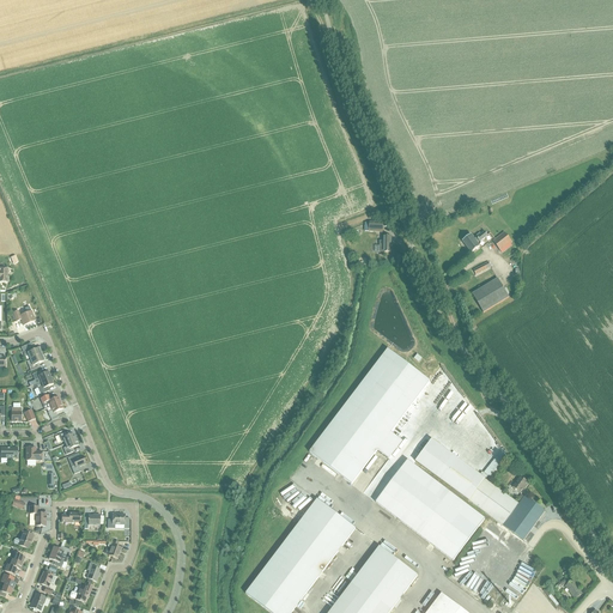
[(365,223),(365,231),(369,231),(369,232),(382,232),(382,230),(382,223),(372,223),(369,222),(369,223),(365,223)]
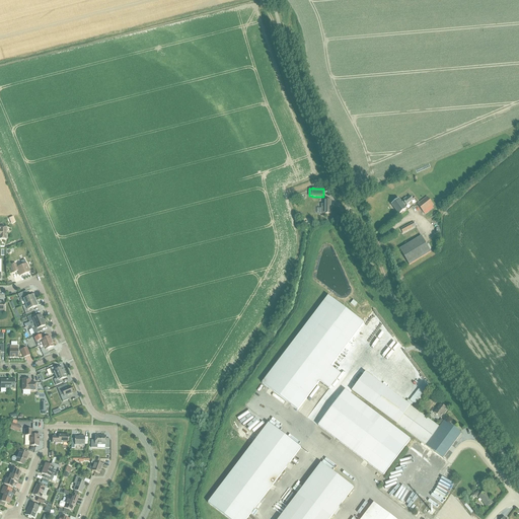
[(398,199),(391,205),(398,215),(406,209),(402,205),(404,203),(405,205),(413,200),(411,197),(406,200),(405,199),(402,201),(403,202),(401,203),(398,199)]
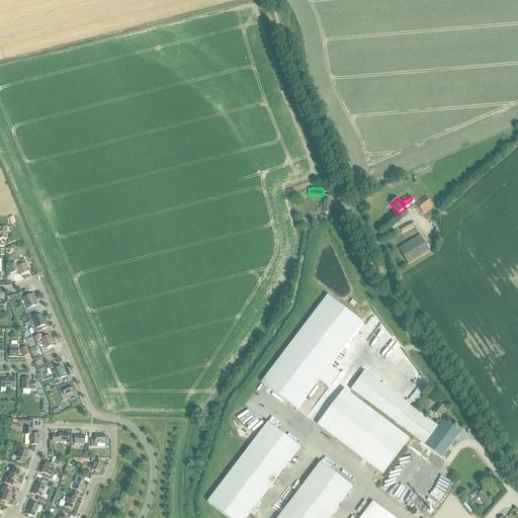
[(416,203),(424,213),(429,210),(428,208),(432,204),(426,196),(416,203)]
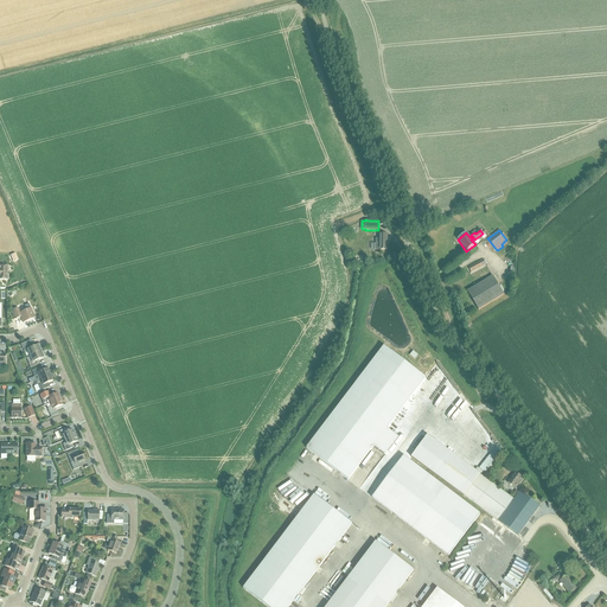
[(371,243),(371,249),(375,249),(375,250),(376,250),(387,250),(387,234),(379,234),(379,238),(376,238),(376,243),(371,243)]
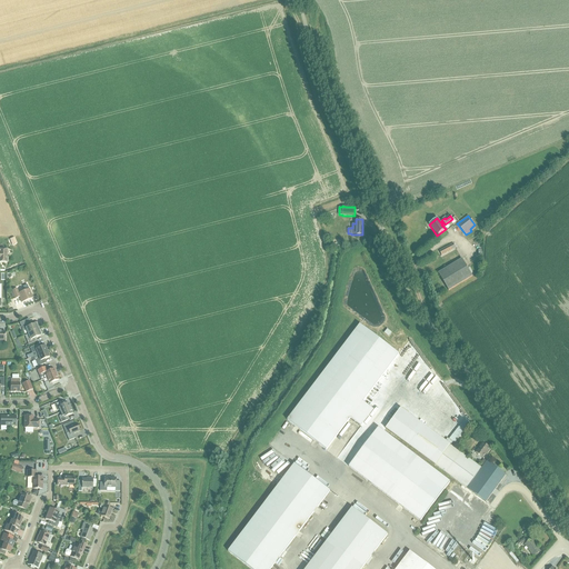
[(441,256),(456,248),(453,243),(439,251),(441,256)]
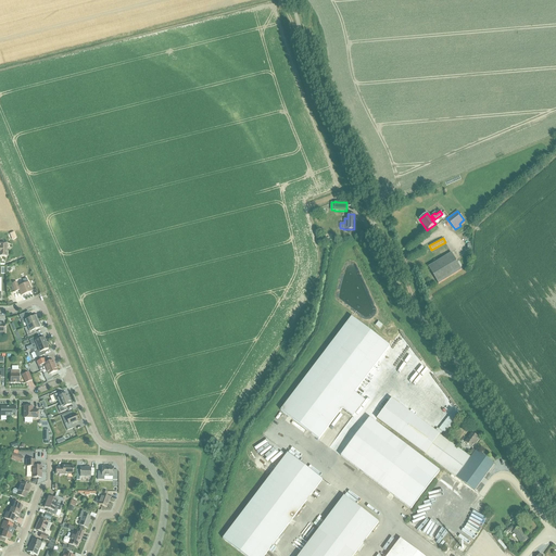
[(451,253),(428,267),(438,283),(462,269),(451,253)]
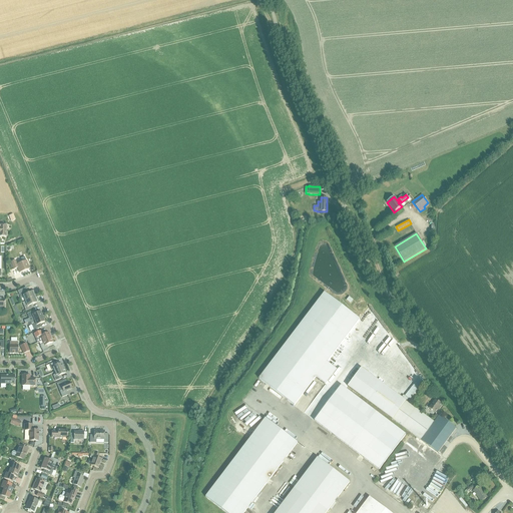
[(15,261),(11,262),(14,270),(18,268),(20,273),(29,269),(27,262),(24,257),(21,259),(22,263),(17,265),(15,261)]
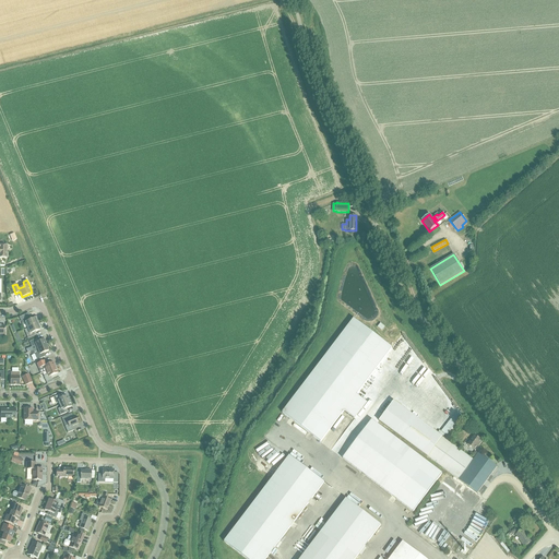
[(28,313),(20,318),(23,325),(25,324),(27,329),(38,323),(36,319),(35,320),(35,318),(31,320),(30,317),(28,313)]
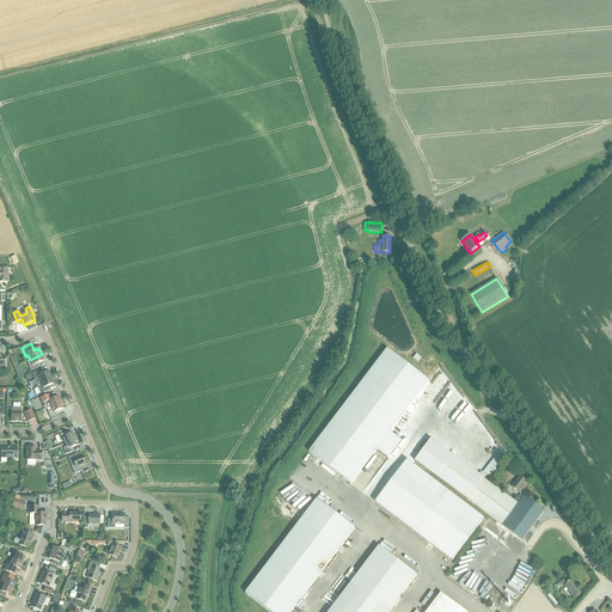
[(390,432),(429,381),(387,349),(308,452),(350,484),(377,450),(387,459),(402,441),(390,432)]
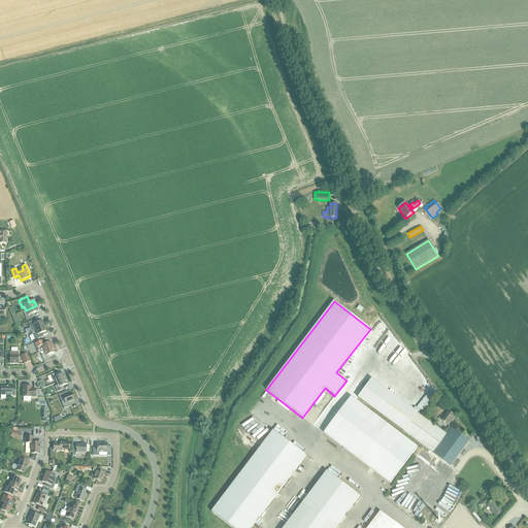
[(36,305),(26,310),(27,314),(25,315),(27,320),(33,317),(32,315),(37,311),(37,310),(38,309),(36,305)]
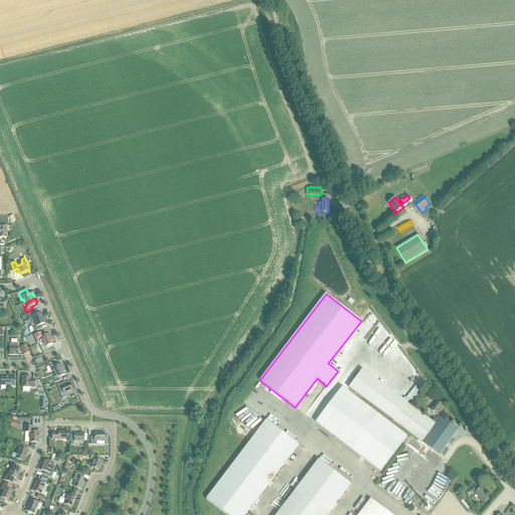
[(27,321),(24,322),(25,325),(28,324),(29,324),(34,322),(42,318),(40,313),(35,315),(34,312),(27,315),(29,320),(27,321)]
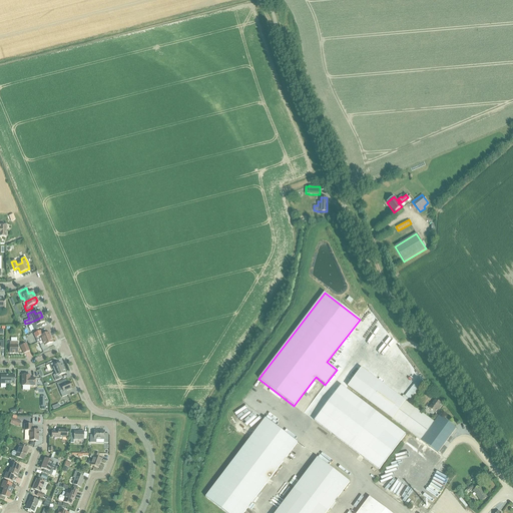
[(34,321),(29,323),(30,326),(32,325),(34,331),(41,328),(40,324),(44,322),(42,317),(34,321)]
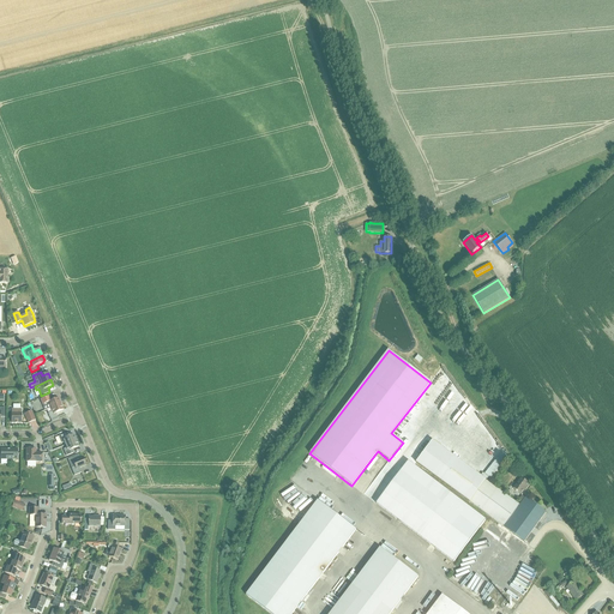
[(50,401),(49,398),(49,396),(46,397),(41,399),(44,410),(50,408),(61,404),(59,398),(55,399),(50,401)]
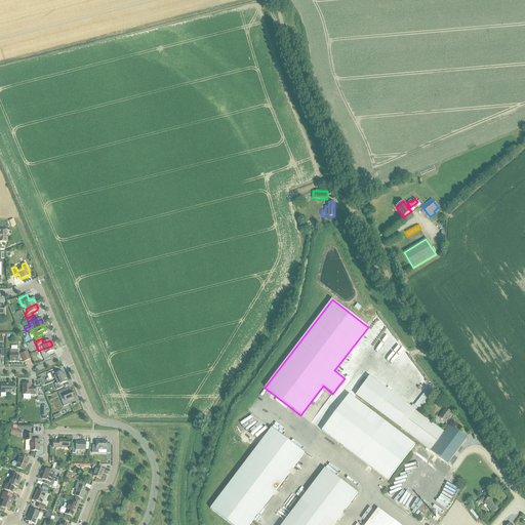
[(52,346),(43,349),(44,352),(41,353),(43,358),(48,356),(47,353),(54,351),(52,346)]
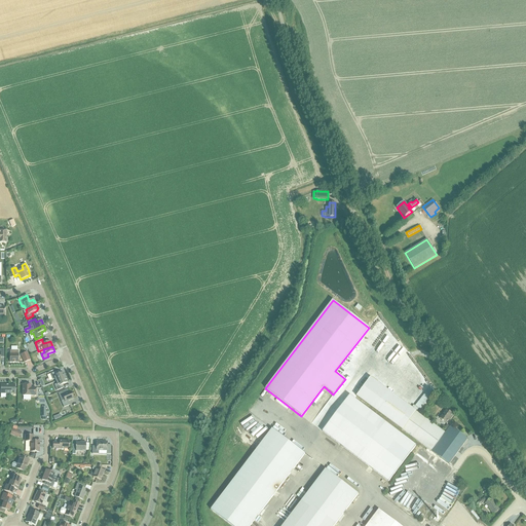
[(15,363),(17,363),(19,354),(19,350),(10,350),(10,354),(10,363),(12,363),(15,363)]
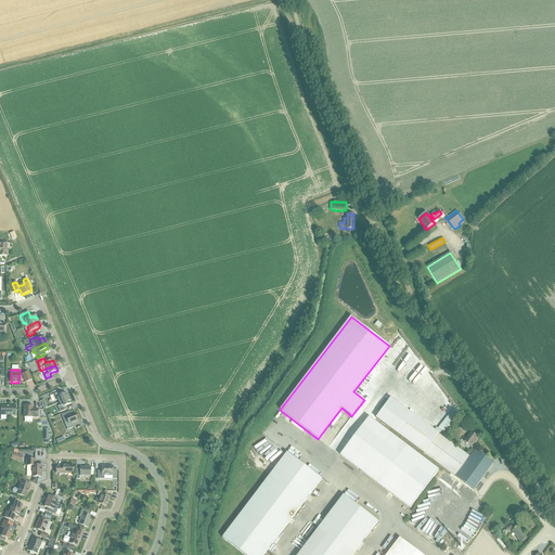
[(22,374),(25,383),(31,379),(28,372),(22,374)]
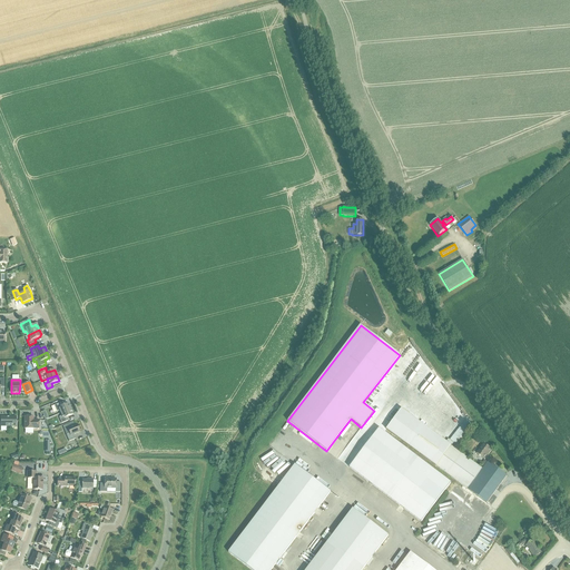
[(60,413),(70,409),(68,403),(62,405),(61,403),(53,405),(57,412),(59,411),(60,411),(60,413)]
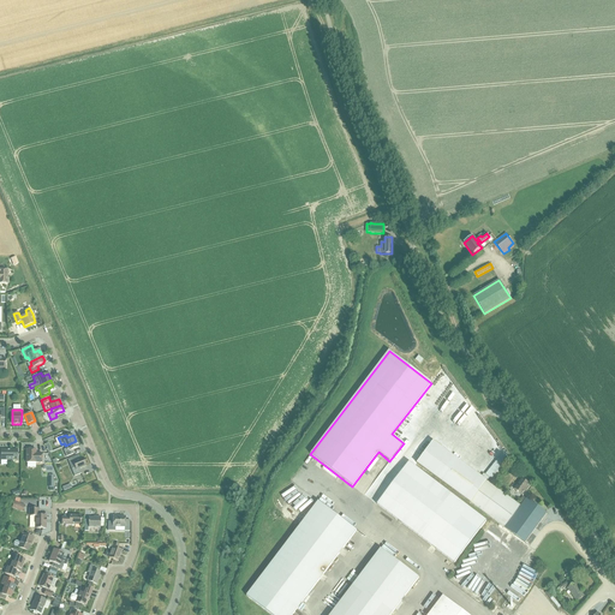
[(76,441),(65,446),(66,448),(66,449),(64,451),(66,457),(75,453),(72,451),(78,447),(76,441)]
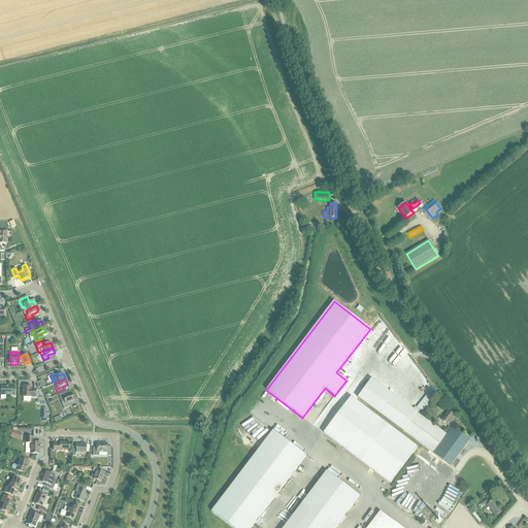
[(403,431),(433,453),(451,466),(469,440),(452,427),(452,428),(449,431),(449,432),(447,434),(418,413),(371,380),(358,398),(403,431)]
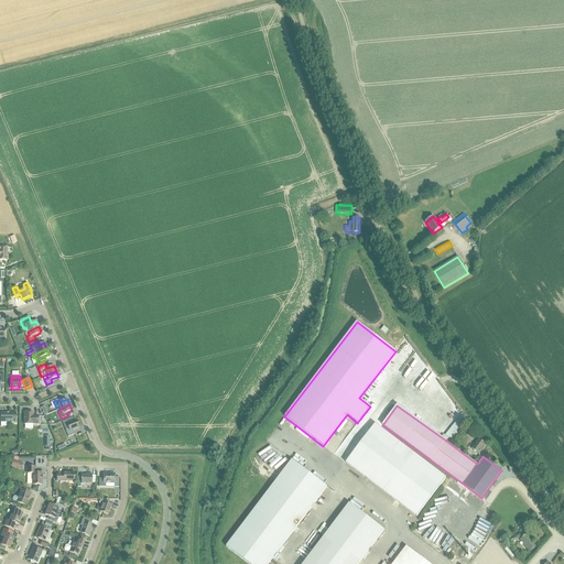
[(9,413),(0,413),(0,416),(0,421),(0,422),(1,422),(7,422),(10,422),(10,423),(17,423),(17,412),(9,412),(9,413)]
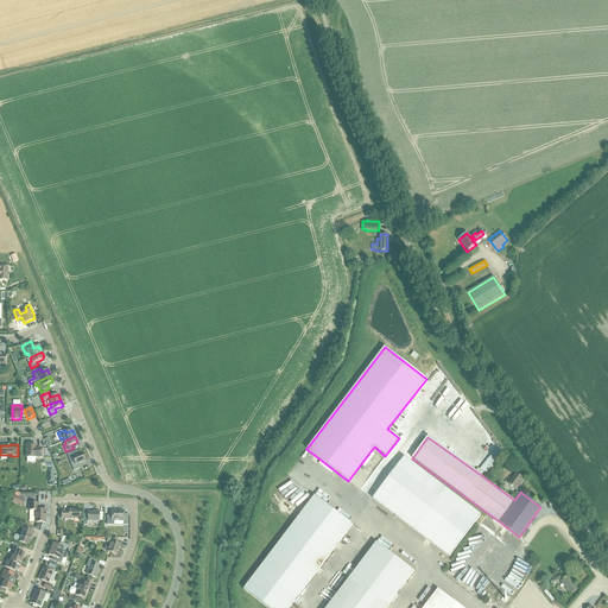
[(26,444),(26,457),(42,457),(42,448),(36,448),(36,444),(26,444)]
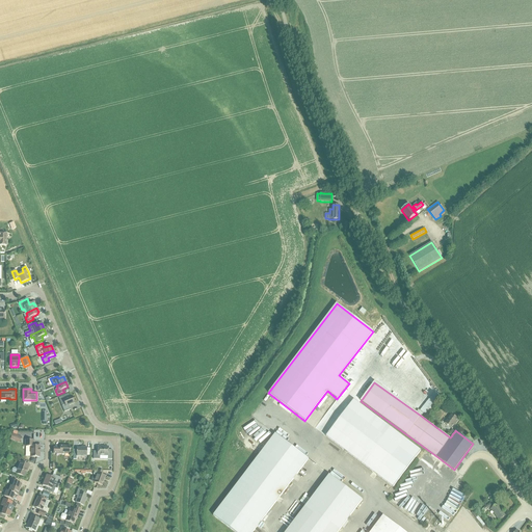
[(64,404),(61,405),(64,411),(71,409),(69,405),(75,403),(72,396),(70,397),(68,395),(64,396),(65,399),(62,400),(64,404)]
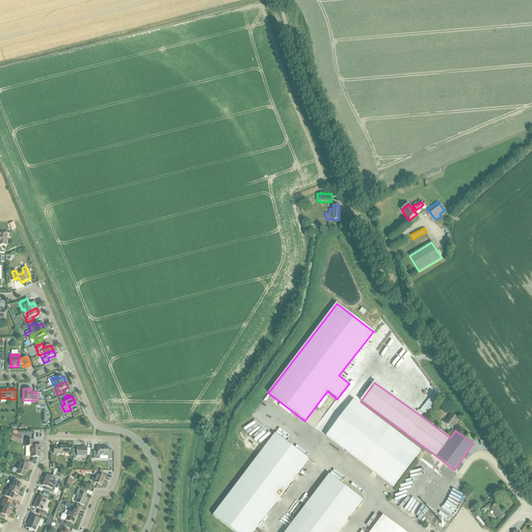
[(353,400),(326,436),(393,487),(421,451),(353,400)]
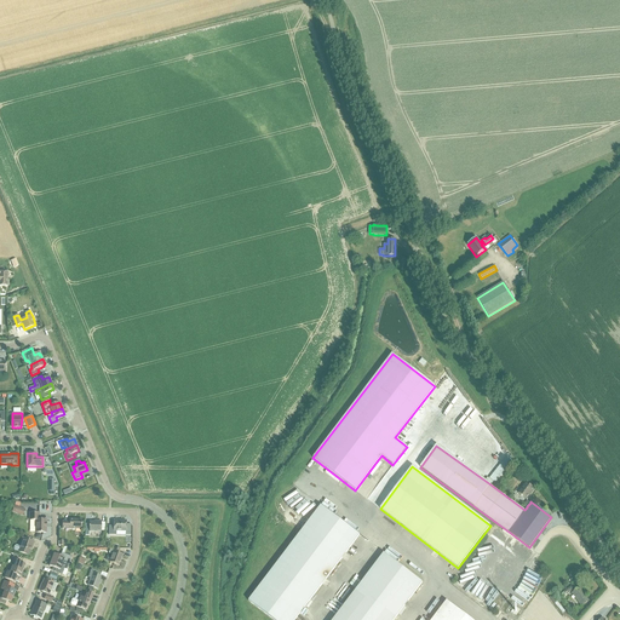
[(535,489),(526,482),(518,493),(526,499),(530,493),(532,493),(535,489)]
